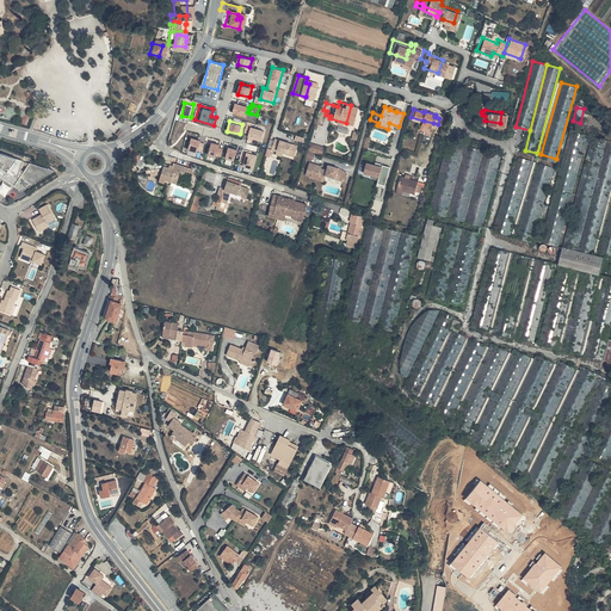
[(432,125),(423,123),(420,131),(430,135),(432,125)]
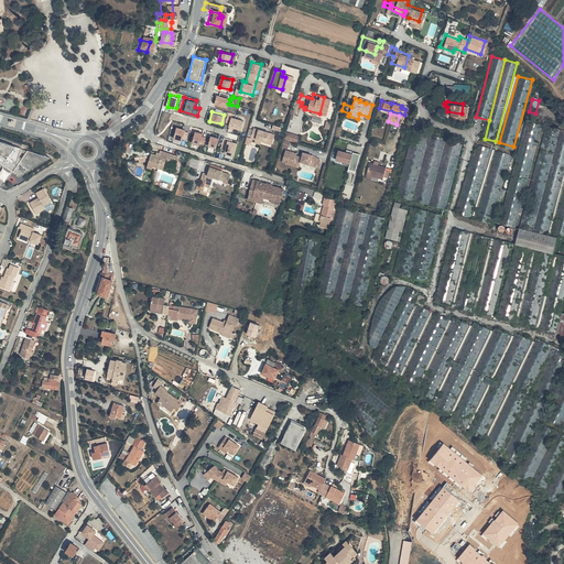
[(242,130),(245,118),(231,117),(229,128),(242,130)]
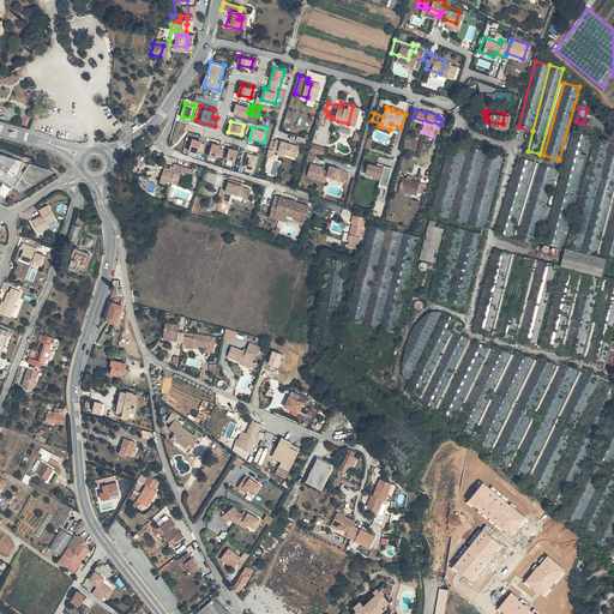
[(543,242),(561,246),(589,137),(571,132),(543,242)]
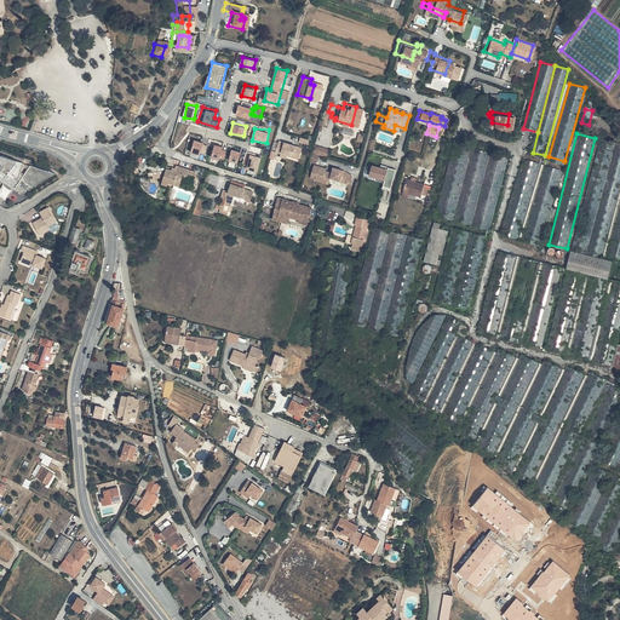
[(191,151),(201,154),(204,141),(194,139),(191,151)]
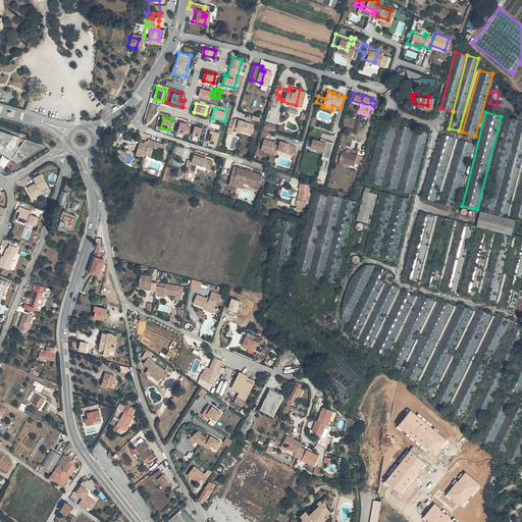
[(516,120),(505,117),(481,209),(493,212),(516,120)]
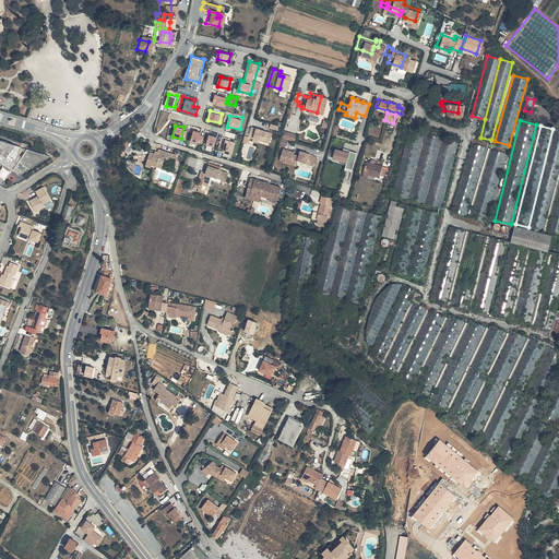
[(265,133),(245,127),(241,138),(247,139),(247,138),(253,139),(258,141),(258,142),(263,143),(265,133)]
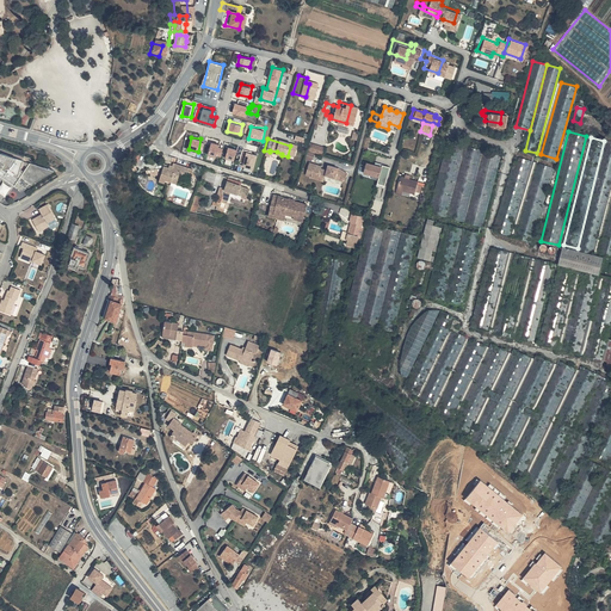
[(458,142),(443,139),(425,210),(439,214),(458,142)]
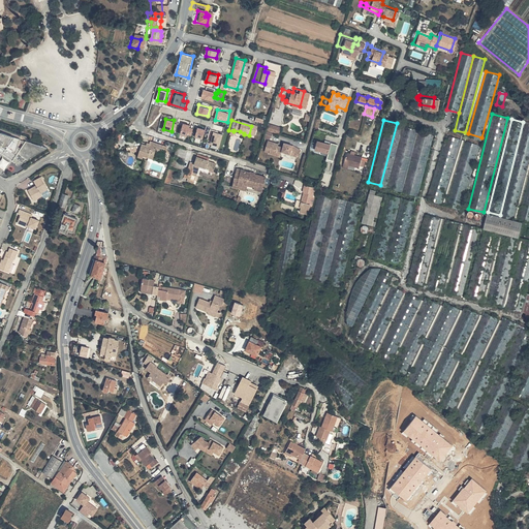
[(339,127),(321,121),(318,129),(337,135),(339,127)]
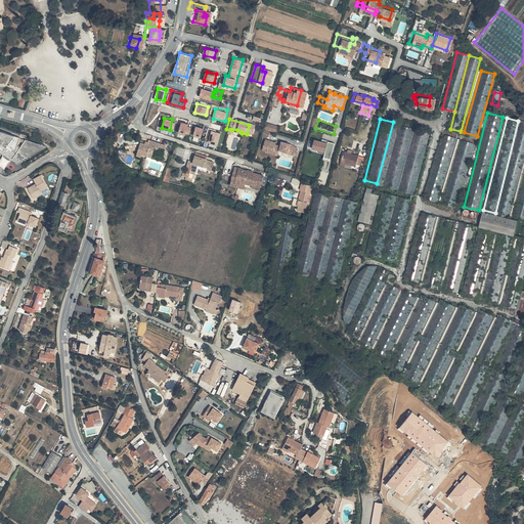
[(190,134),(192,122),(181,121),(179,133),(190,134)]
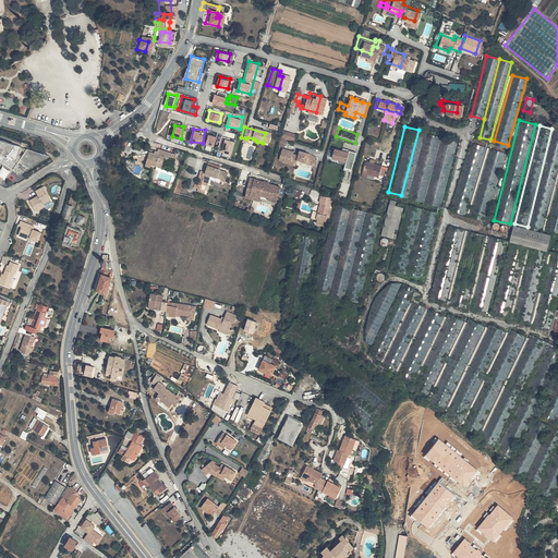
[(557,166),(557,130),(554,129),(529,227),(542,230),(557,166)]
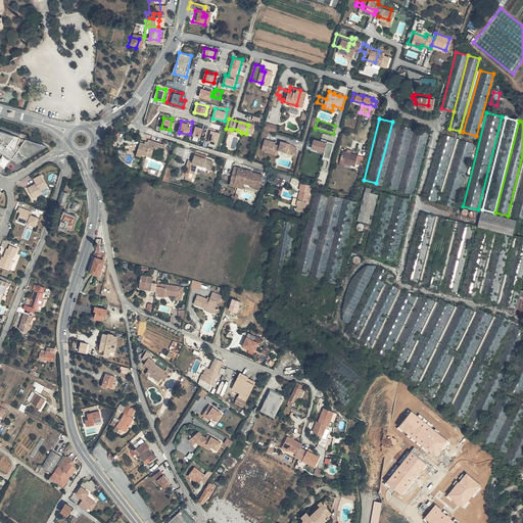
[(256,122),(255,128),(260,129),(269,131),(270,125),(256,122)]
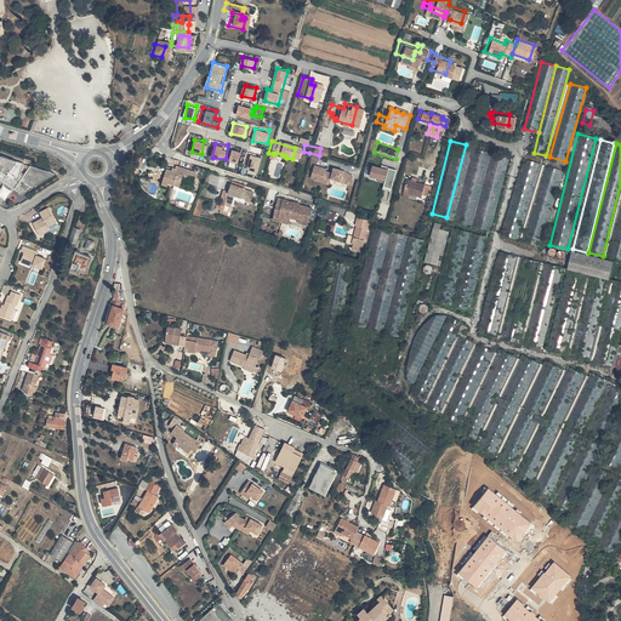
[(486,149),(469,146),(450,218),(467,223),(486,149)]
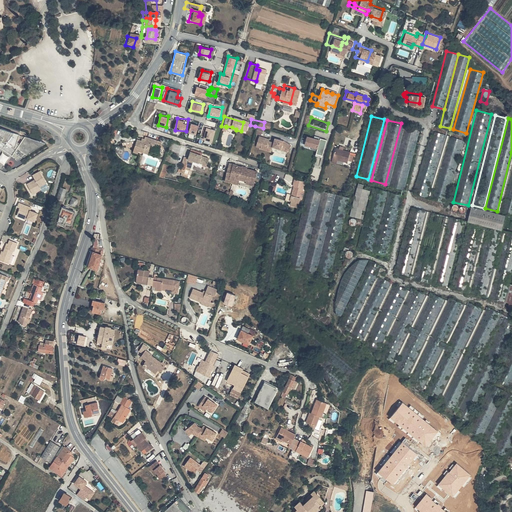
[(188,135),(196,137),(199,124),(192,122),(188,135)]
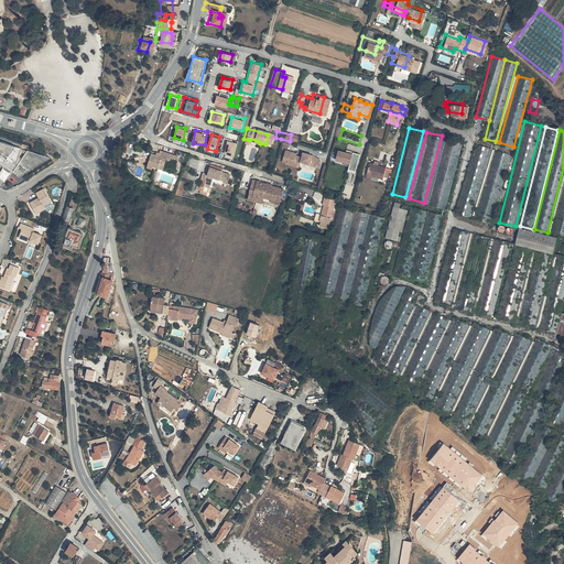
[(462,141),(444,137),(427,203),(444,207),(462,141)]
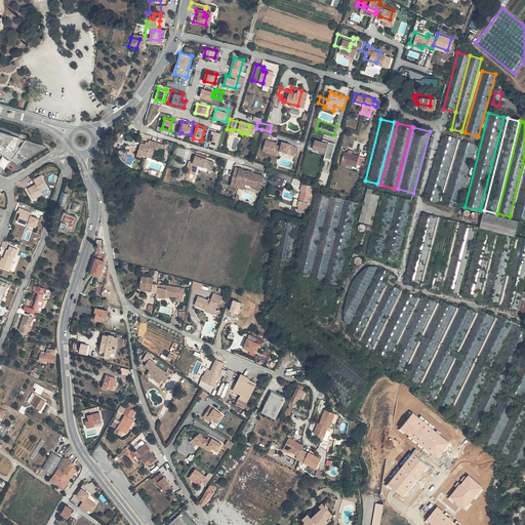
[(210,129),(208,139),(210,139),(209,146),(217,149),(223,132),(210,129)]
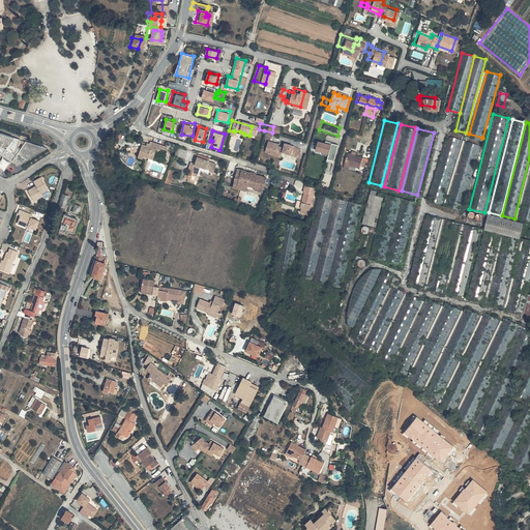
[(465,137),(447,133),(432,198),(431,199),(447,203),(447,202),(465,137)]
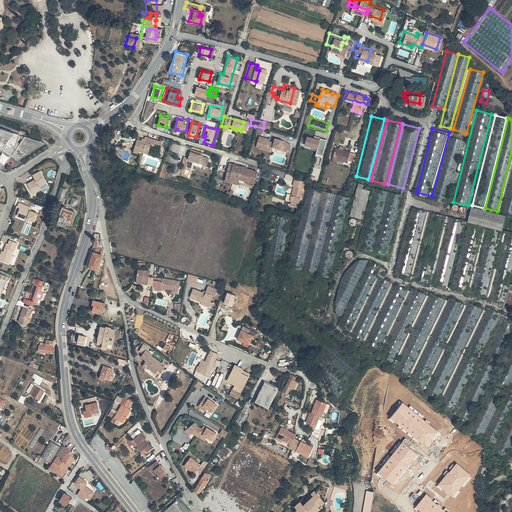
[(40,145),(37,141),(0,129),(0,141),(14,149),(11,154),(10,155),(14,157),(13,158),(15,159),(40,145)]
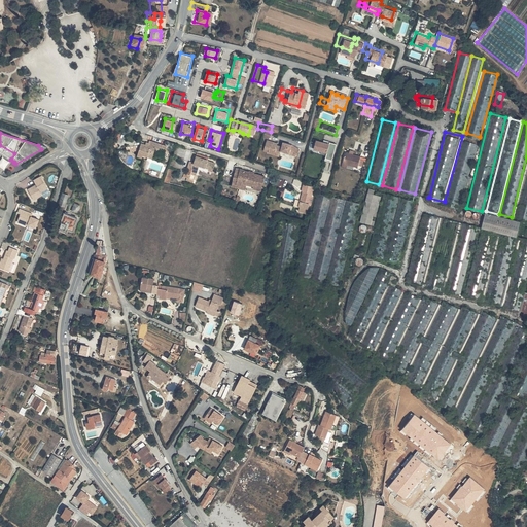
[(479,141),(465,137),(448,201),(448,203),(460,206),(461,205),(479,141)]
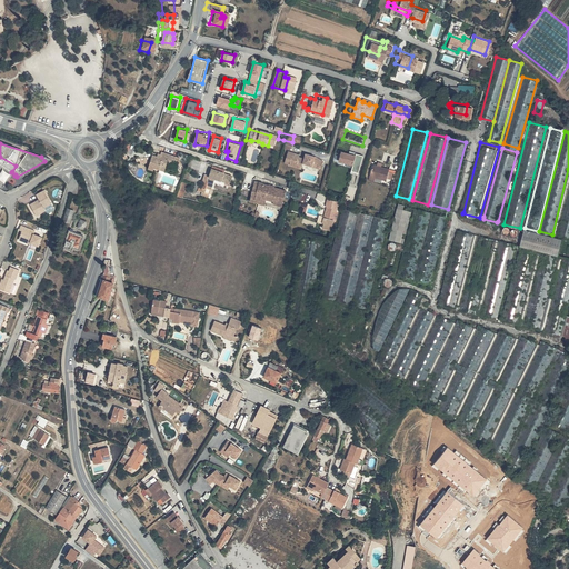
[(293,152),(281,149),(279,157),(285,159),(283,161),(283,163),(290,166),(291,161),(297,162),(297,160),(306,163),(308,165),(310,162),(315,165),(318,159),(308,153),(307,157),(305,157),(306,153),(299,151),(298,156),(298,157),(292,156),(293,155),(293,152)]
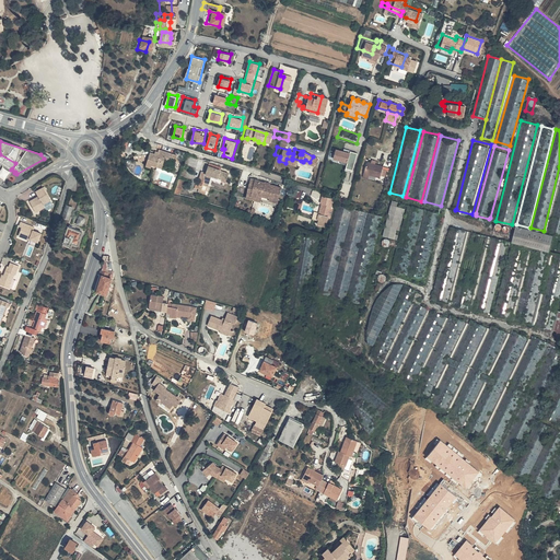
[(349,153),(335,149),(331,160),(346,164),(349,153)]
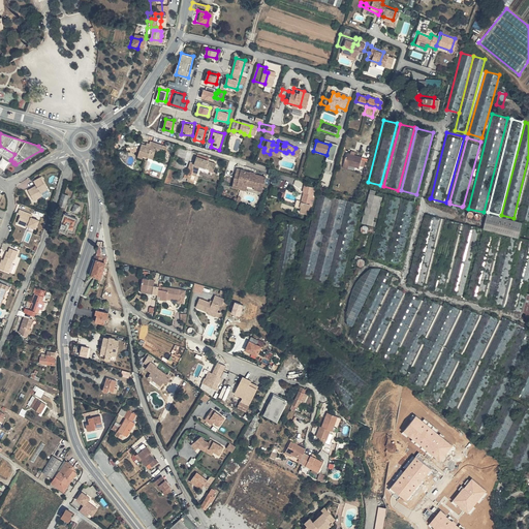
[(331,143),(330,145),(327,155),(324,161),(328,162),(325,170),(330,172),(338,145),(331,143)]
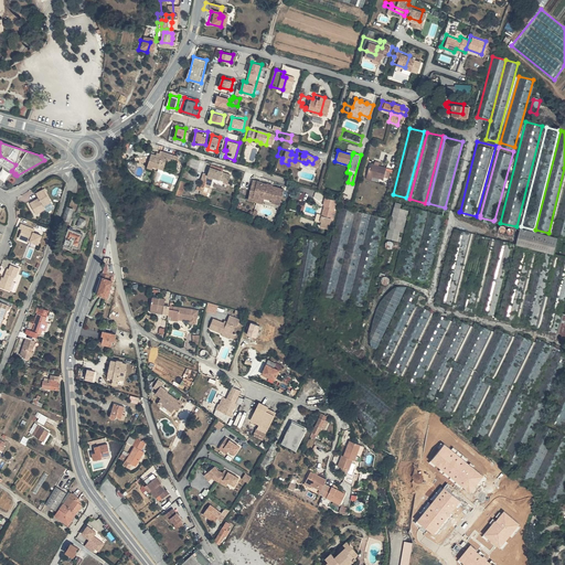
[(172,157),(162,153),(160,159),(158,158),(155,158),(150,156),(148,164),(158,167),(158,170),(162,171),(164,163),(170,166),(171,162),(172,157)]
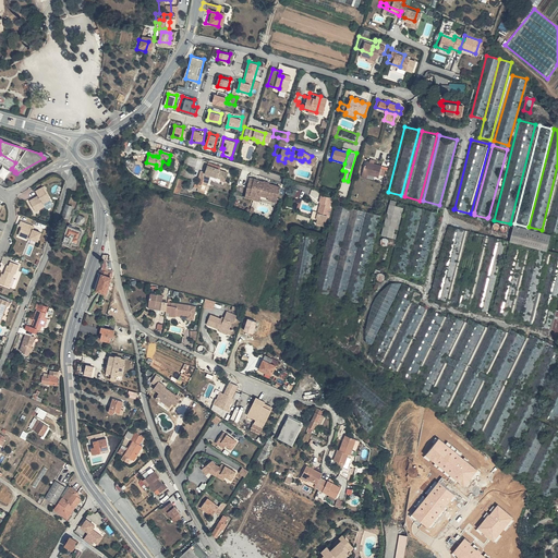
[(0,154),(0,161),(12,168),(15,162),(0,154)]
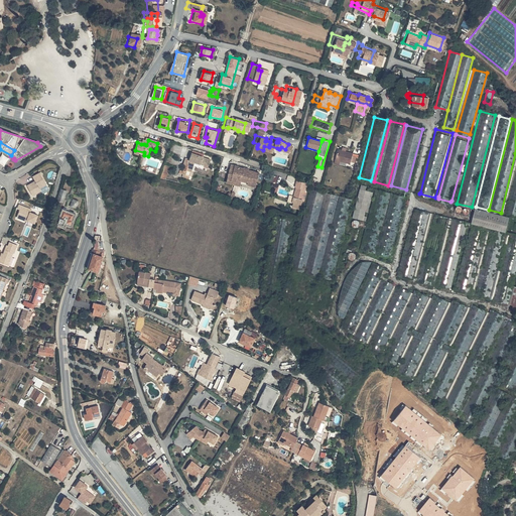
[(167,154),(170,145),(166,143),(165,145),(162,144),(161,149),(160,152),(162,153),(163,150),(164,151),(163,153),(167,154)]
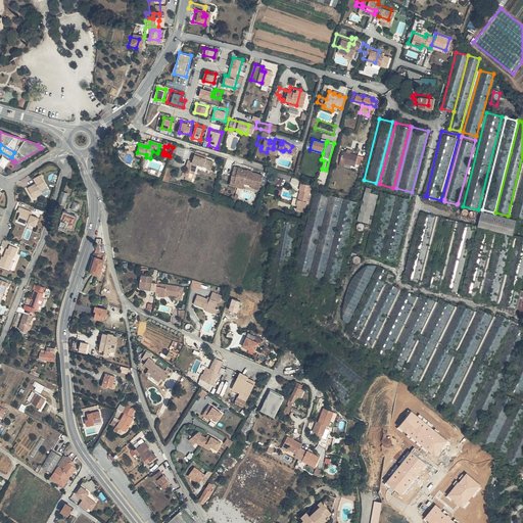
[(352,152),(337,148),(335,159),(349,162),(352,152)]
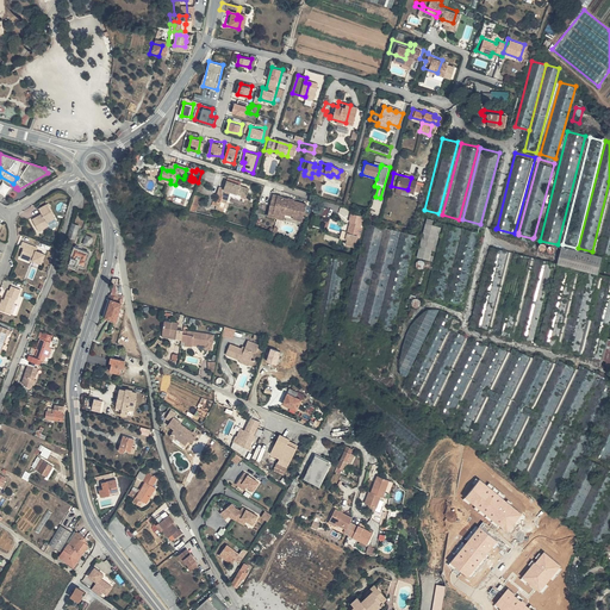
[(0,186),(0,192),(6,195),(12,185),(2,181),(0,186)]
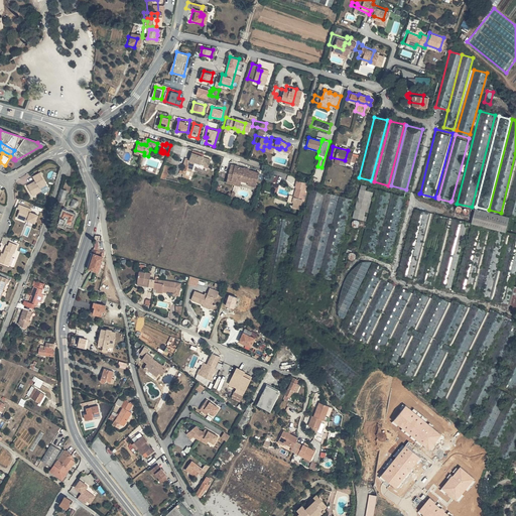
[(204,157),(191,153),(189,161),(187,160),(185,166),(189,167),(194,168),(196,162),(204,165),(204,166),(208,168),(210,160),(203,158),(204,157)]
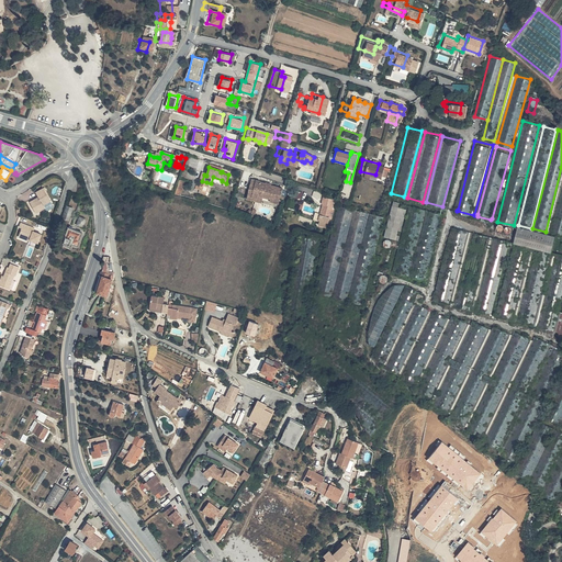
[(251,178),(247,195),(256,198),(257,195),(262,197),(262,194),(271,197),(270,199),(279,201),(282,188),(271,186),(271,187),(265,184),(266,183),(260,182),(260,180),(251,178)]
